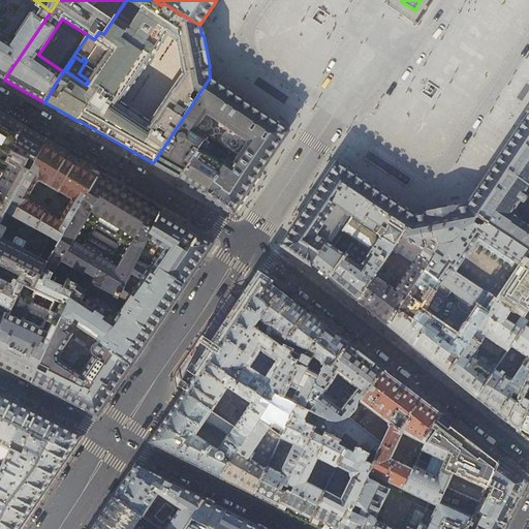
[(0,76),(4,80),(51,11),(38,2),(17,35),(19,37),(14,43),(0,33),(0,76)]
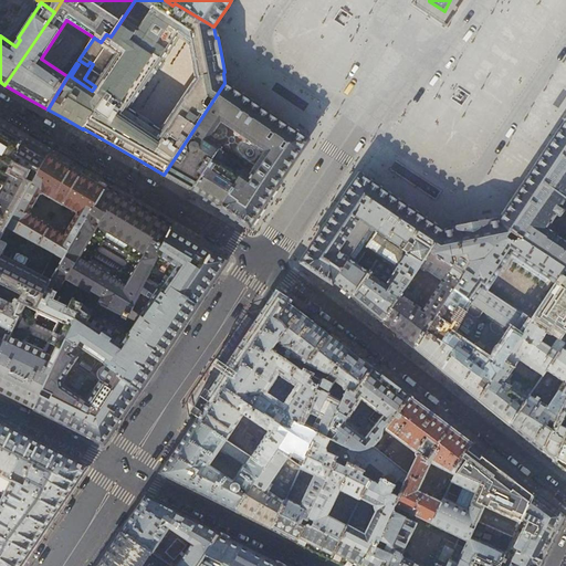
[(176,181),(192,190),(219,149),(245,168),(276,188),(308,140),(307,140),(307,139),(297,132),(282,122),(247,97),(224,83),(164,175),(176,181)]
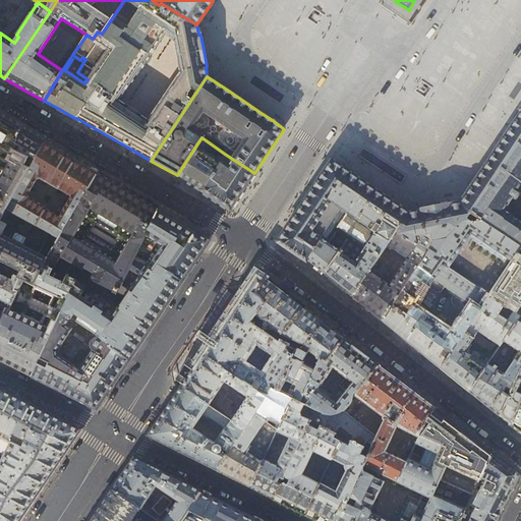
[(520,112),(505,136),(503,140),(474,182),(460,204),(457,204),(520,246),(520,108),(520,109),(520,112)]
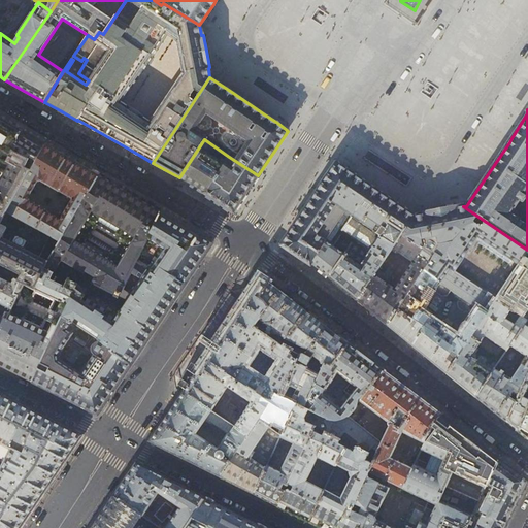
[(44,144),(29,135),(0,117),(0,267),(1,266),(21,277),(18,282),(24,285),(34,289),(44,268),(60,240),(7,211),(44,144)]
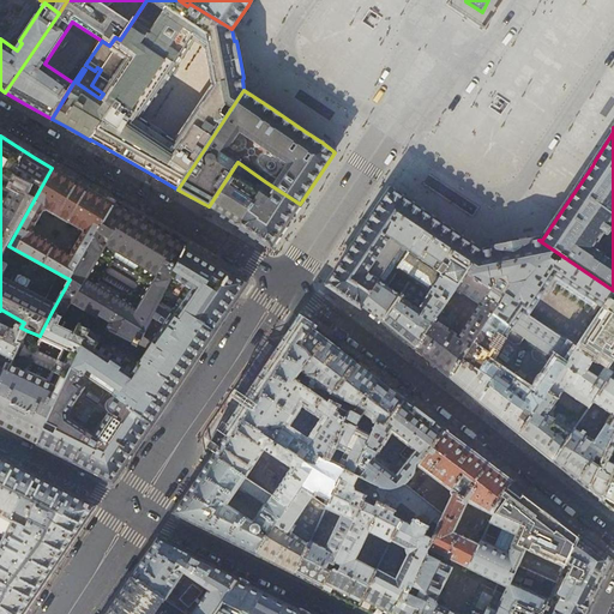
[(223,215),(239,223),(266,182),(238,162),(209,206),(223,215)]
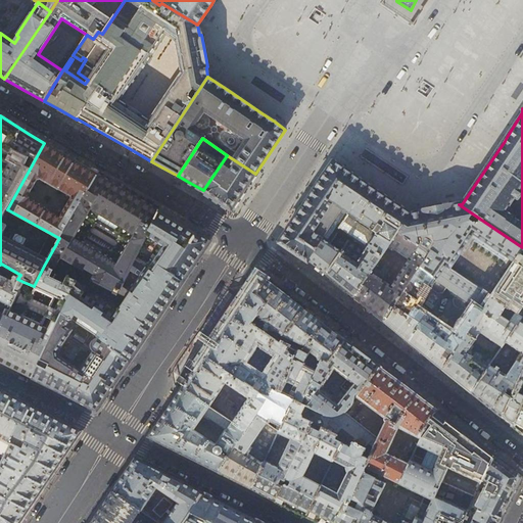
[(97,175),(88,169),(73,159),(54,149),(44,143),(7,209),(59,238),(97,175)]
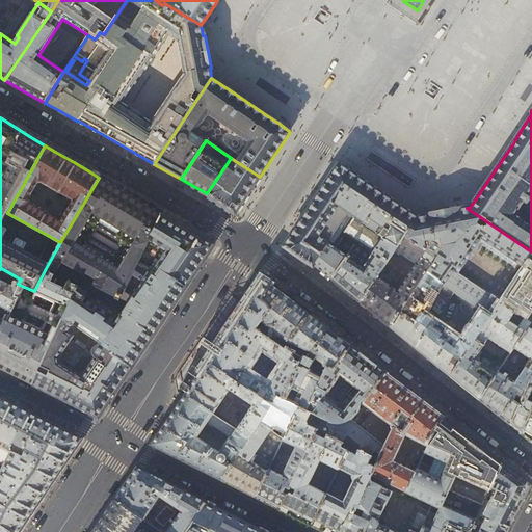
[(235,212),(235,213),(260,177),(231,158),(207,193),(206,194),(219,204),(234,213),(235,212)]
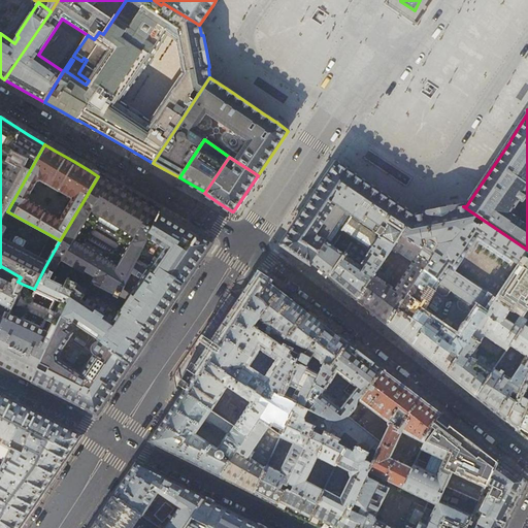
[(335,164),(306,208),(330,225),(337,215),(349,223),(372,188),(355,175),(337,164),(336,165),(335,164)]
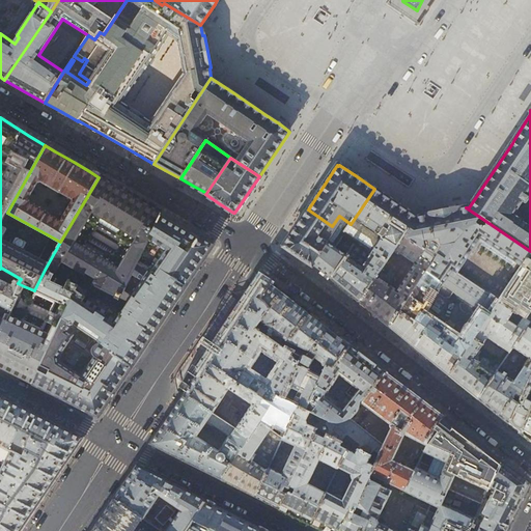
[(116,188),(99,177),(60,242),(45,270),(54,275),(66,281),(77,287),(87,292),(91,285),(119,300),(162,215),(141,202),(116,188)]
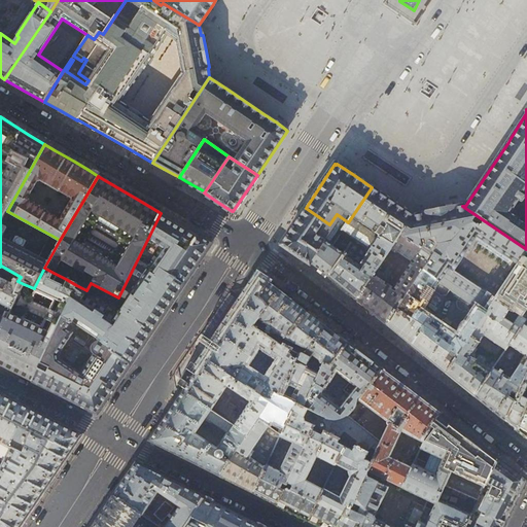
[(393,202),(372,187),(348,222),(341,233),(352,240),(383,260),(390,250),(399,236),(413,215),(394,203),(393,202)]
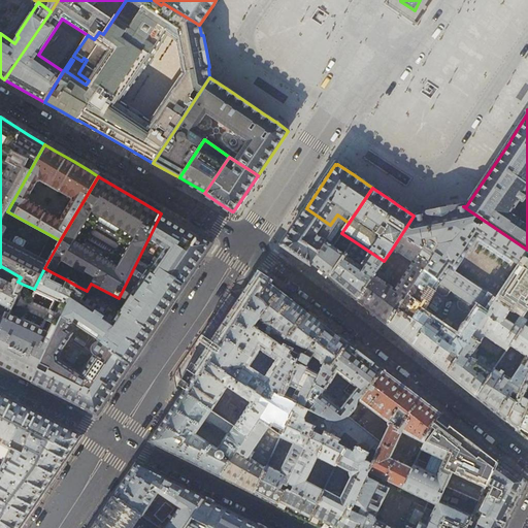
[(456,206),(437,210),(424,212),(424,215),(414,216),(400,236),(432,258),(423,271),(452,291),(461,298),(486,315),(496,299),(527,321),(527,250),(463,206),(457,208),(456,206)]
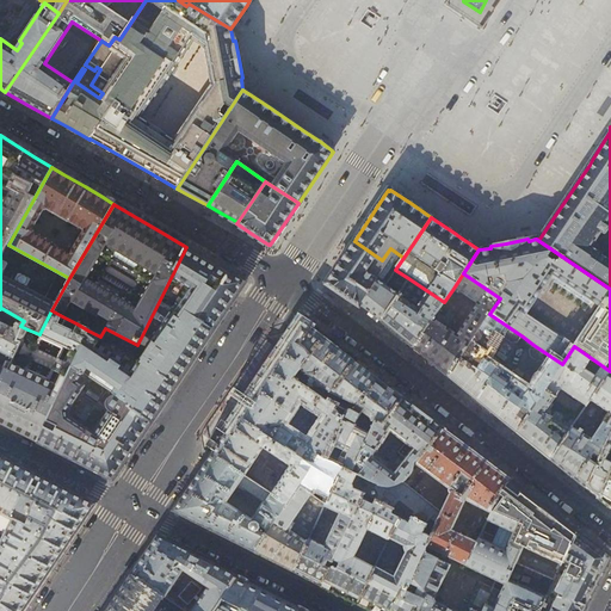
[(362,304),(381,321),(399,294),(387,287),(390,281),(376,270),(382,260),(355,241),(340,261),(335,272),(327,282),(327,283),(327,284),(339,292),(359,307),(362,304)]
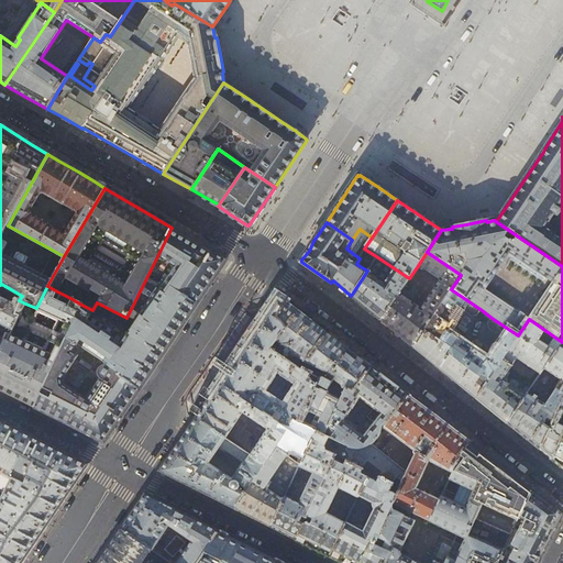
[(196,242),(172,228),(127,318),(97,302),(92,310),(81,305),(66,337),(122,375),(121,376),(139,389),(155,364),(185,321),(209,285),(225,260),(196,242)]
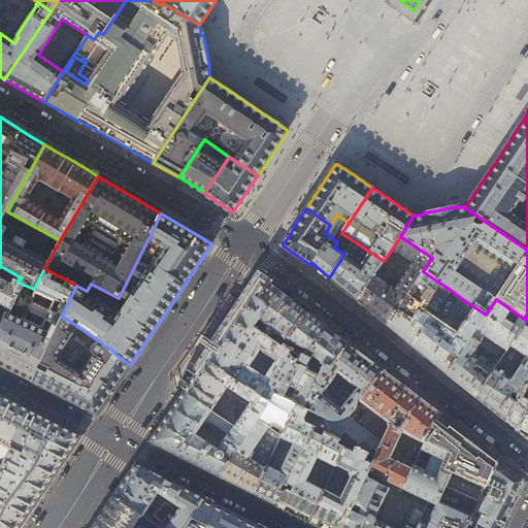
[(370,310),(387,325),(423,271),(432,258),(400,236),(391,251),(397,255),(398,253),(413,263),(394,290),(387,284),(394,273),(388,270),(385,274),(378,269),(358,301),(370,310)]
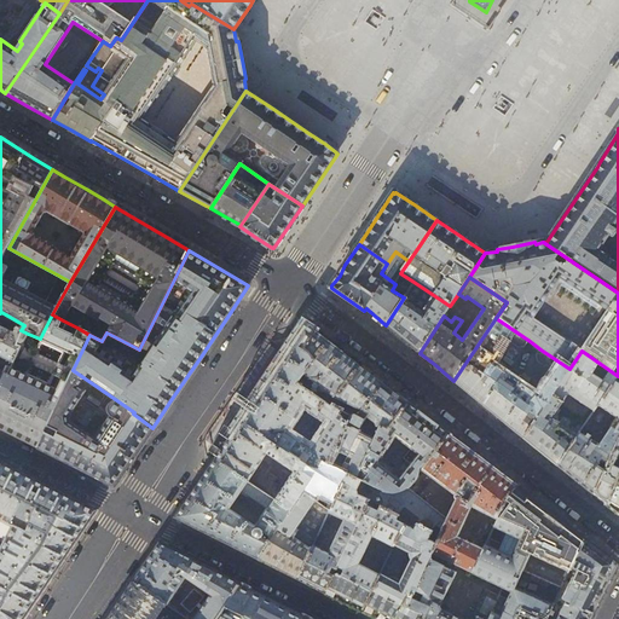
[(399,336),(420,353),(444,316),(450,306),(414,282),(404,298),(386,325),(399,336)]
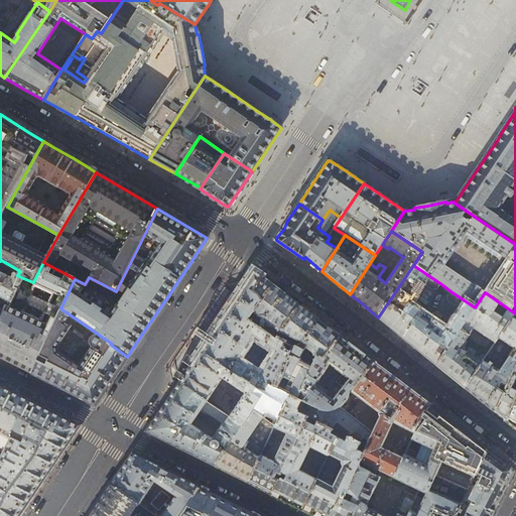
[(0,357),(7,361),(31,373),(60,308),(75,279),(65,273),(61,279),(49,273),(52,267),(43,262),(33,282),(33,283),(57,294),(53,304),(48,302),(43,312),(48,314),(44,325),(8,307),(8,308),(5,306),(4,309),(0,317),(0,357)]
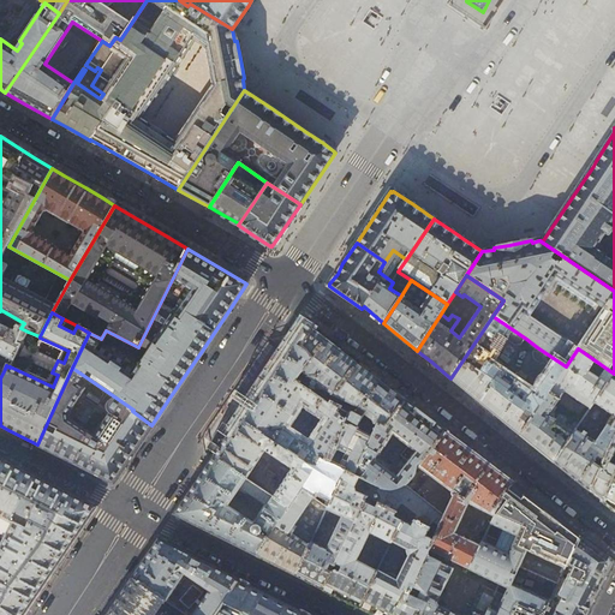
[(485,406),(520,434),(549,393),(557,399),(559,399),(563,392),(590,408),(614,374),(578,348),(566,366),(537,347),(532,353),(533,359),(542,364),(550,369),(533,393),(488,362),(503,336),(508,340),(507,341),(515,347),(521,345),(526,339),(493,316),(451,378),(485,406)]
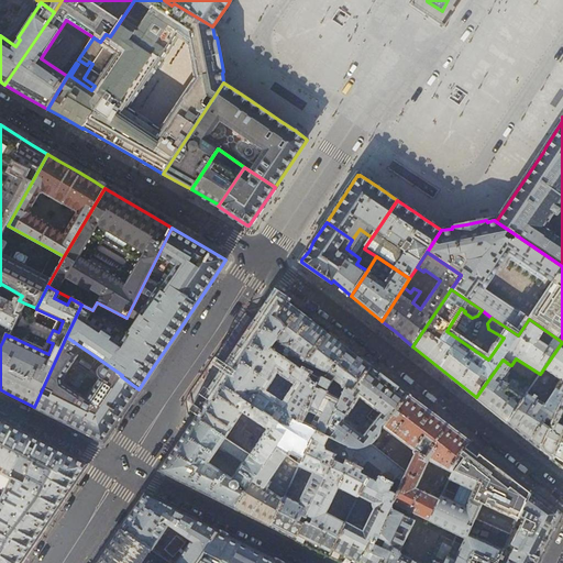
[(0,346),(4,338),(0,335),(0,324),(8,329),(6,334),(9,337),(9,335),(25,304),(19,300),(0,290),(0,346)]
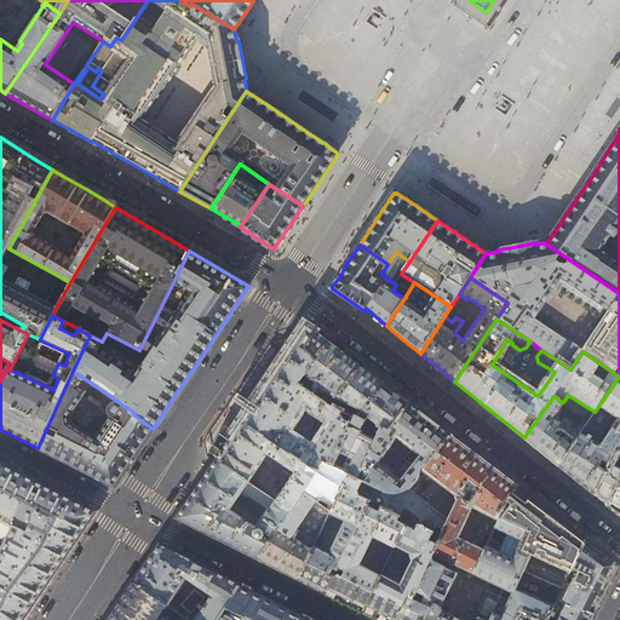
[(315,334),(310,329),(305,326),(252,403),(240,422),(316,474),(302,494),(315,501),(319,497),(327,499),(323,505),(331,509),(348,475),(356,478),(374,440),(346,425),(355,417),(333,403),(331,406),(322,400),(319,399),(298,384),(315,360),(309,352),(304,350),(315,334)]
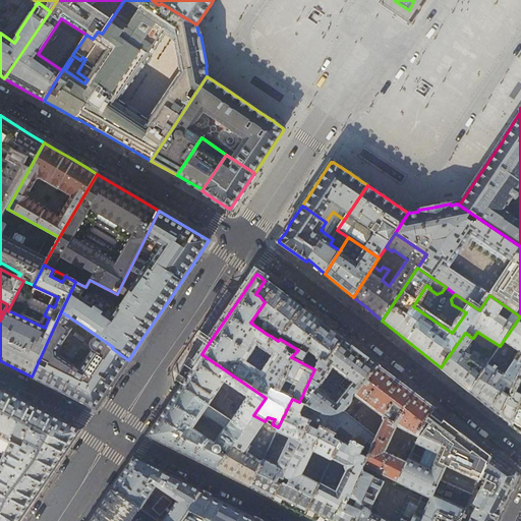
[(283,294),(265,281),(255,294),(259,296),(265,302),(250,323),(268,335),(273,327),(276,329),(271,336),(278,341),(280,339),(283,335),(301,309),(283,295),(283,294)]
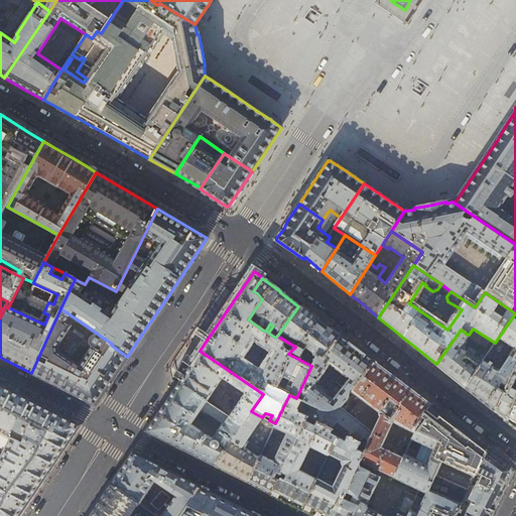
[(340,337),(339,336),(338,336),(319,323),(298,306),(280,332),(298,345),(296,347),(295,347),(288,354),(311,366),(316,356),(324,359),(340,337)]
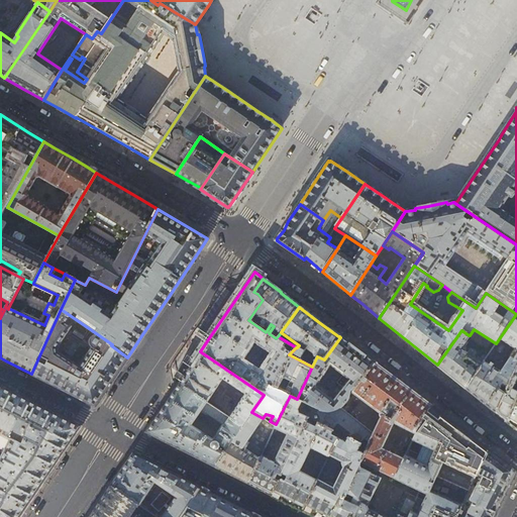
[(93,405),(95,405),(107,388),(127,357),(111,345),(112,344),(61,309),(31,374),(68,392),(93,405)]
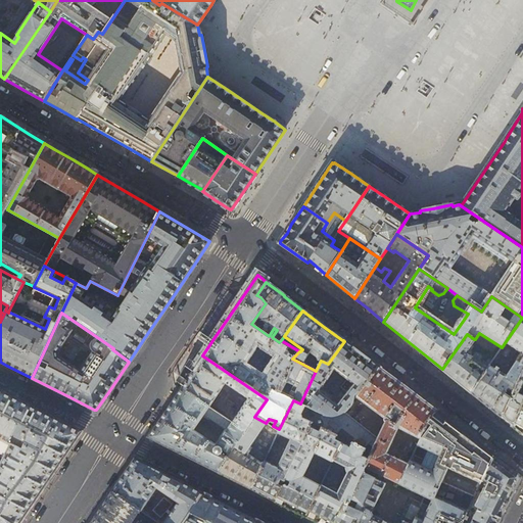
[(483,402),(502,417),(522,367),(522,318),(502,347),(493,360),(502,365),(503,367),(508,366),(508,364),(517,350),(521,353),(507,376),(498,372),(500,369),(496,367),(494,370),(489,366),(471,393),(483,402)]
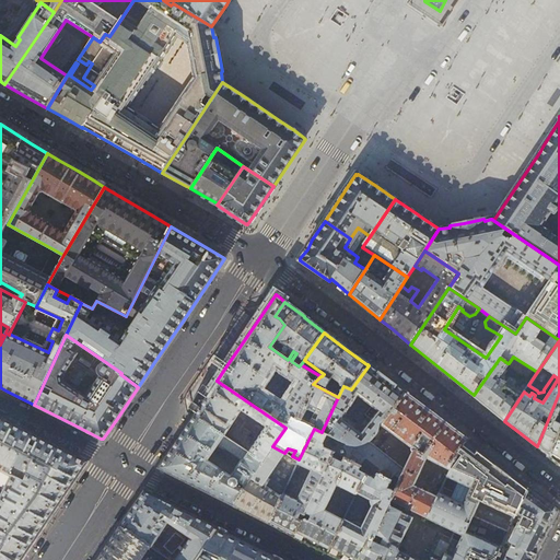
[(487,406),(504,421),(524,392),(528,385),(526,383),(521,389),(517,387),(516,389),(512,387),(515,383),(514,382),(512,380),(510,380),(506,383),(499,377),(505,370),(504,369),(508,363),(500,358),(474,395),(487,406)]
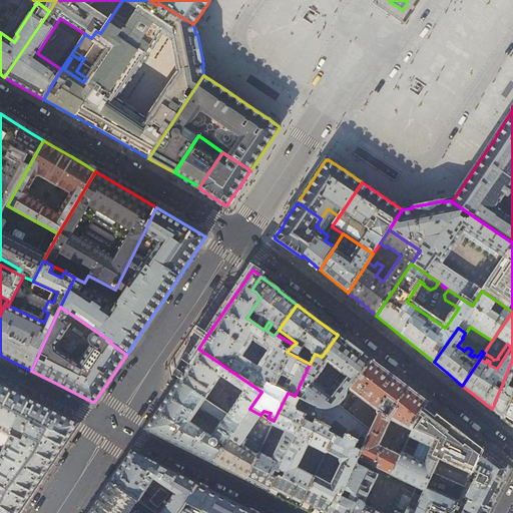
[(348,389),(349,388),(371,359),(354,347),(338,335),(322,357),(315,354),(310,364),(295,396),(298,398),(305,401),(317,406),(322,407),(327,408),(332,407),(338,404),(342,401),(344,398),(347,394),(348,389)]
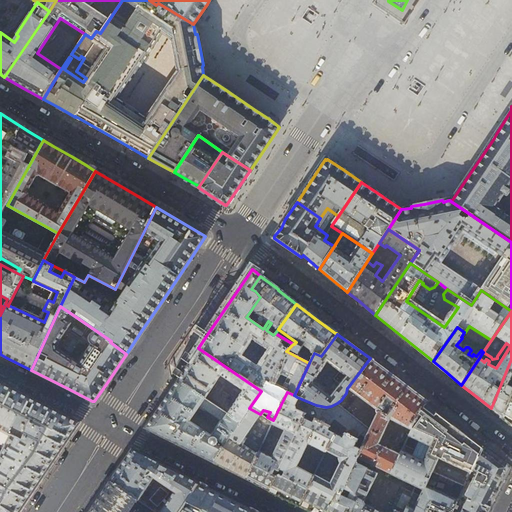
[(185,368),(177,380),(239,422),(249,408),(261,391),(198,348),(185,368)]
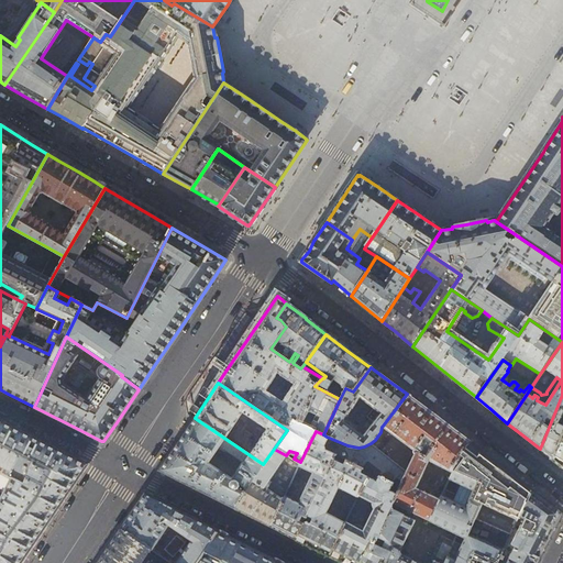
[(400,486),(394,503),(430,520),(440,500),(416,488),(429,459),(452,472),(454,471),(464,456),(460,453),(468,441),(444,423),(437,418),(429,412),(408,397),(409,396),(407,394),(383,426),(382,427),(417,451),(415,455),(407,472),(371,443),(364,446),(359,448),(353,446),(348,445),(346,449),(348,452),(349,455),(348,459),(346,461),(362,468),(364,463),(381,471),(378,475),(400,486)]
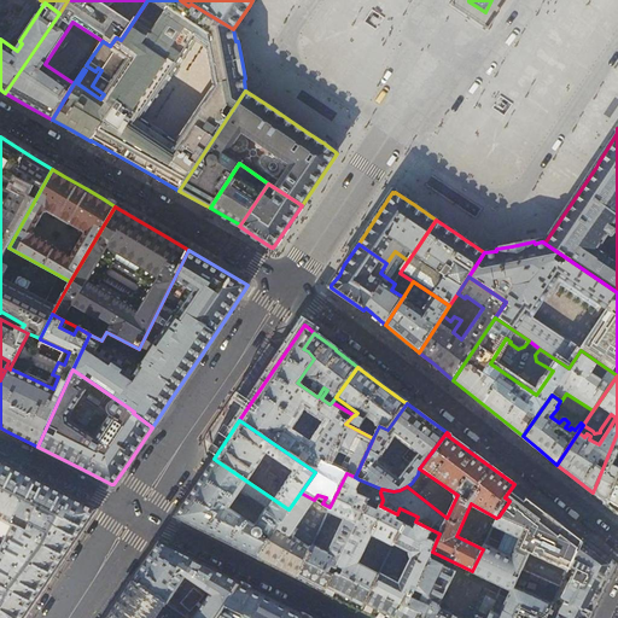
[(617,433),(593,493),(616,512),(617,513),(617,433)]
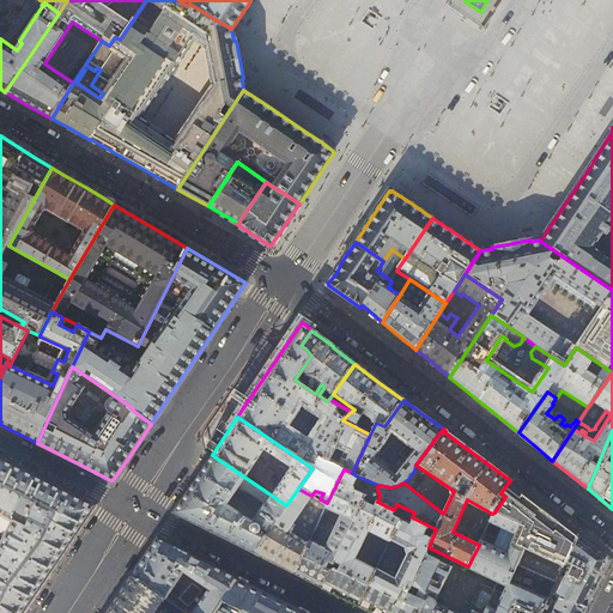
[(174,513),(193,522),(211,532),(266,559),(295,574),(310,541),(326,508),(327,503),(320,499),(311,496),(298,489),(286,505),(212,455),(193,484),(174,513)]
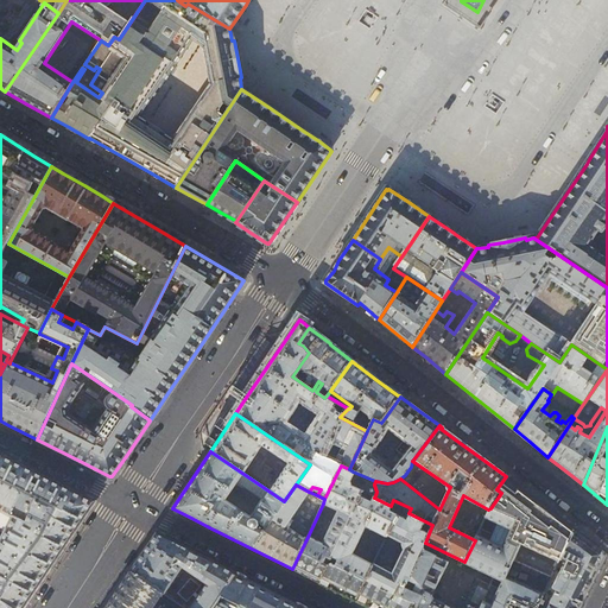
[(0,599),(12,607),(23,607),(45,576),(95,502),(0,454),(0,599)]
